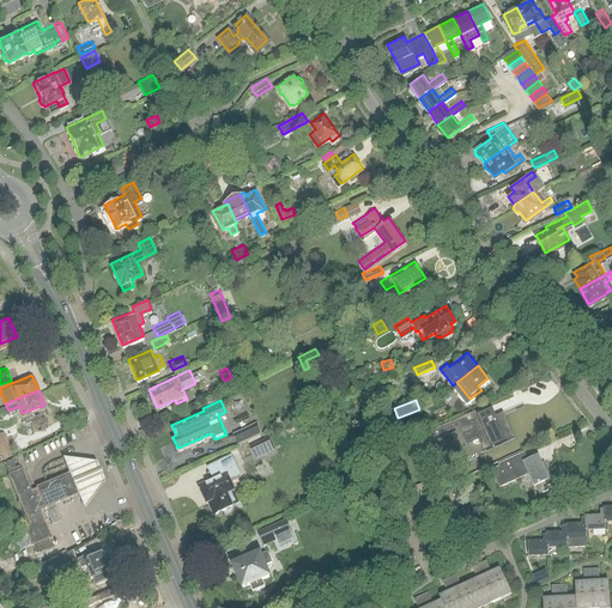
[(482,403),(456,415),(466,437),(477,432),(483,447),(489,444),(489,445),(504,438),(513,435),(502,408),(494,412),(491,406),(484,409),(482,403)]
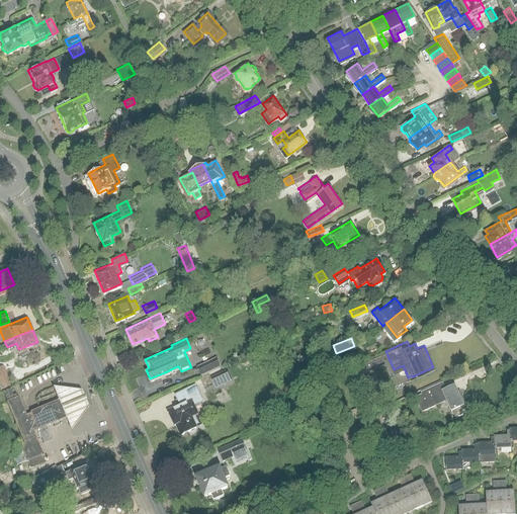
[(383,351),(368,358),(371,364),(386,358),(383,351)]
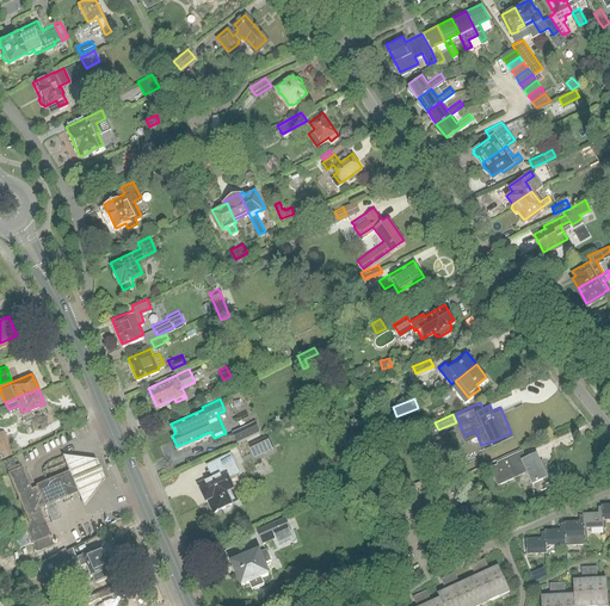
[(253,419),(230,430),(235,440),(258,430),(253,419)]
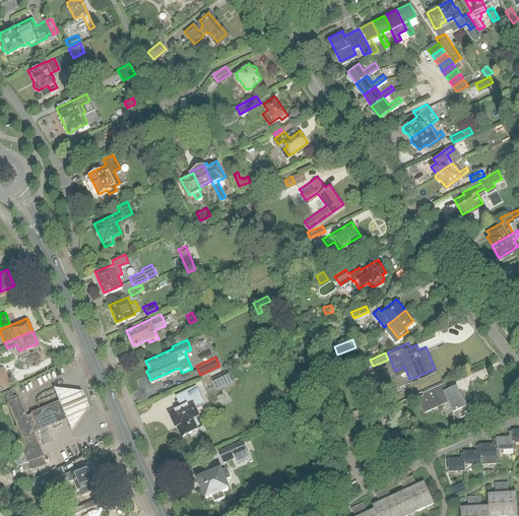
[(3,388),(10,385),(8,380),(10,379),(4,365),(0,366),(0,384),(1,384),(3,388)]
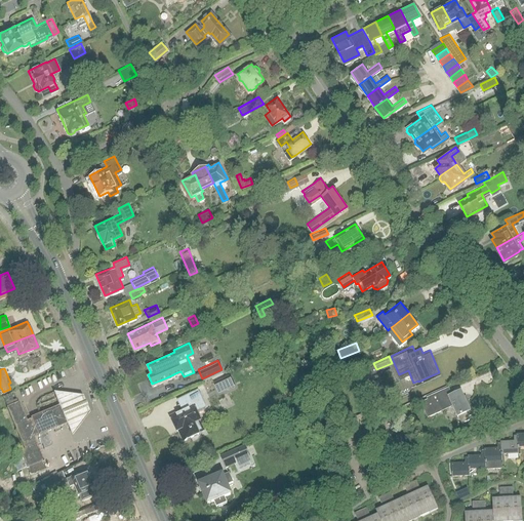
[(228,374),(222,377),(226,386),(232,383),(228,374)]
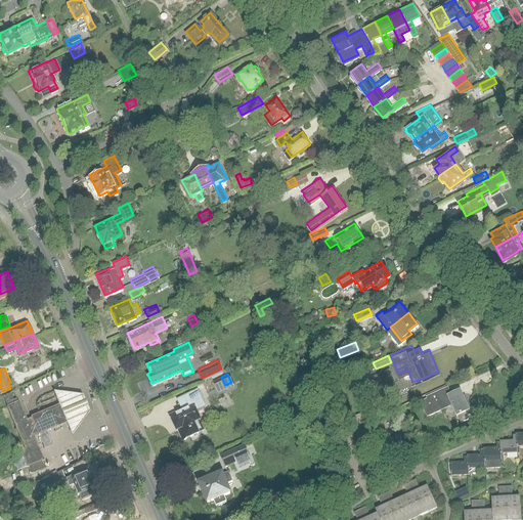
[(426,415),(451,402),(453,407),(454,406),(461,420),(468,416),(466,413),(472,409),(465,392),(462,394),(460,389),(451,393),(447,385),(419,398),(426,415)]
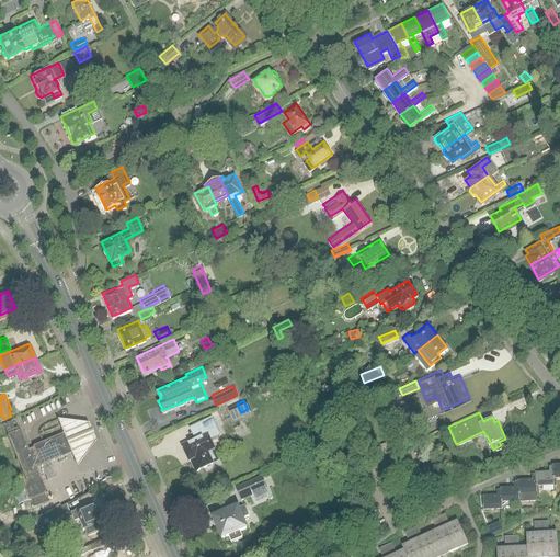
[(205,431),(181,443),(186,454),(187,453),(195,468),(212,461),(206,450),(213,446),(208,436),(218,432),(210,415),(200,420),(205,431)]
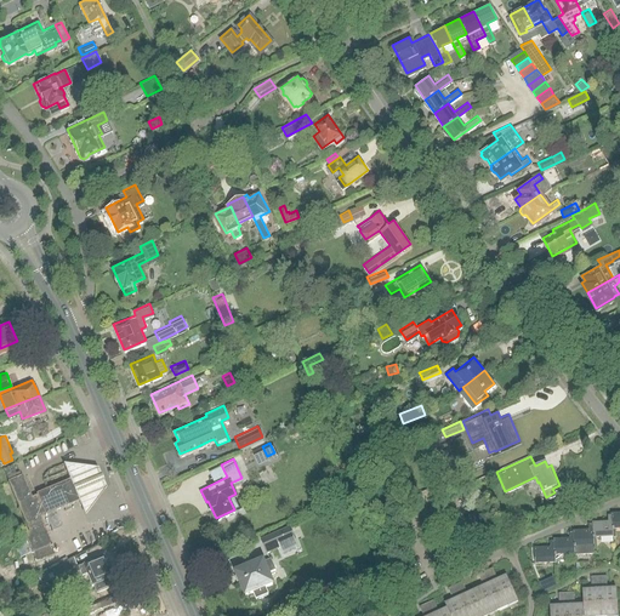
[(60,463),(66,479),(68,486),(73,497),(81,519),(104,488),(95,467),(60,463)]
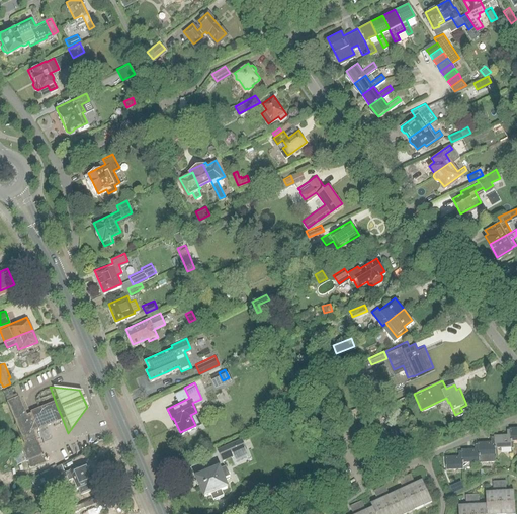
[(24,411),(17,394),(6,398),(23,440),(18,442),(25,458),(41,451),(32,429),(42,425),(56,419),(55,417),(61,415),(61,414),(58,406),(57,406),(55,400),(50,403),(49,401),(34,407),(24,411)]
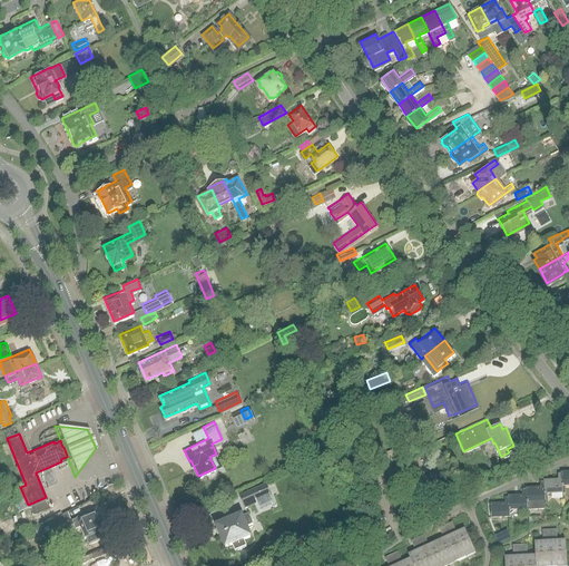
[(568,468),(559,469),(560,470),(560,482),(568,481),(568,468)]
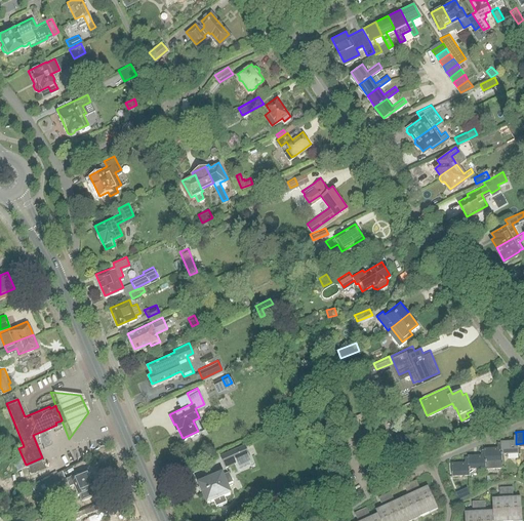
[(517,450),(516,444),(516,433),(512,433),(512,439),(499,439),(499,440),(499,451),(517,450)]
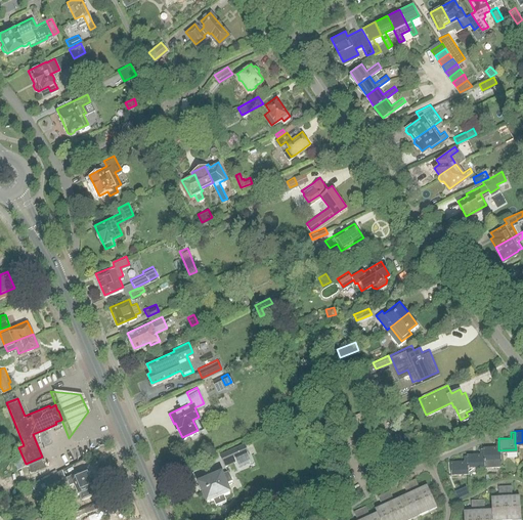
[(483,465),(499,465),(499,463),(499,457),(498,450),(498,439),(495,439),(495,444),(482,445),(482,446),(482,457),(483,464),(483,465)]
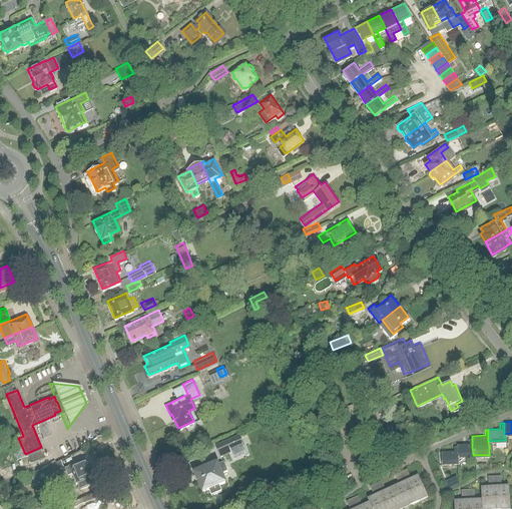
[(237,432),(223,439),(213,443),(219,455),(242,444),(237,432)]
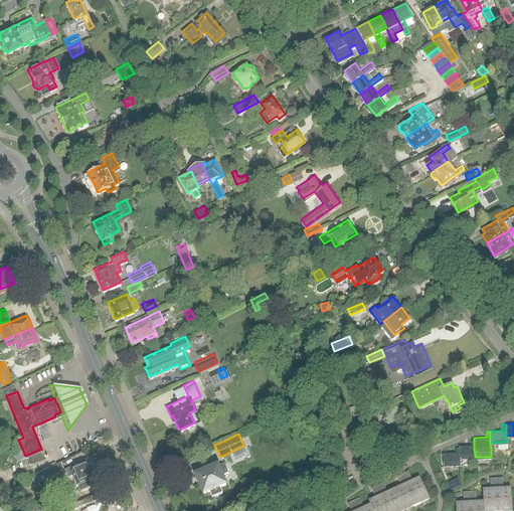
[(475,456),(474,449),(474,439),(471,440),(471,445),(458,445),(458,447),(459,457),(475,456)]
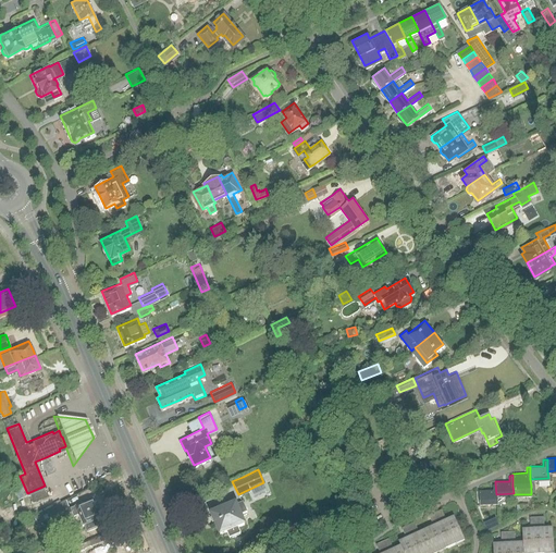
[(496,501),(496,494),(495,483),(492,483),(492,489),(478,490),(479,502),(496,501)]
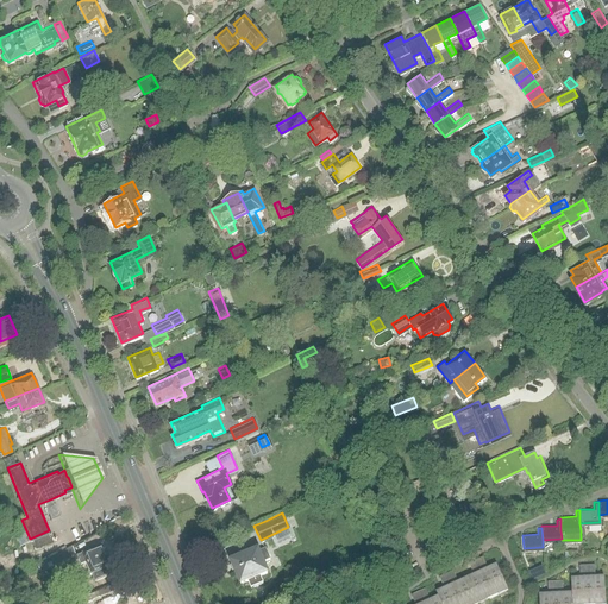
[(110,552),(106,551),(105,549),(104,549),(100,541),(61,558),(64,567),(85,559),(89,571),(91,570),(94,577),(110,570),(106,564),(111,561),(110,560),(112,557),(110,552)]
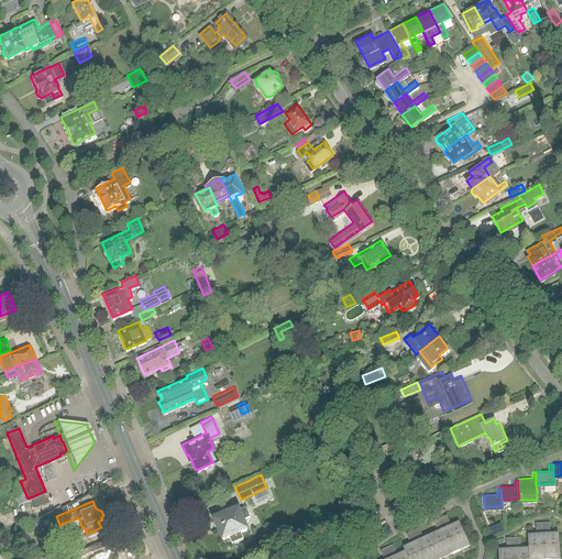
[(243,504),(213,517),(222,537),(230,535),(232,540),(243,536),(241,529),(248,527),(243,516),(248,514),(243,504)]
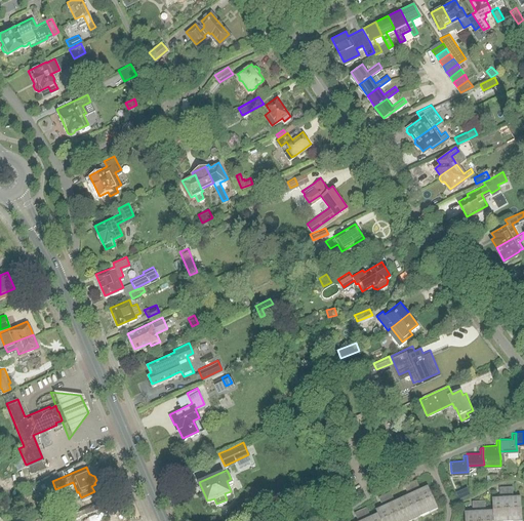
[(57,472),(38,481),(40,486),(61,477),(57,472)]
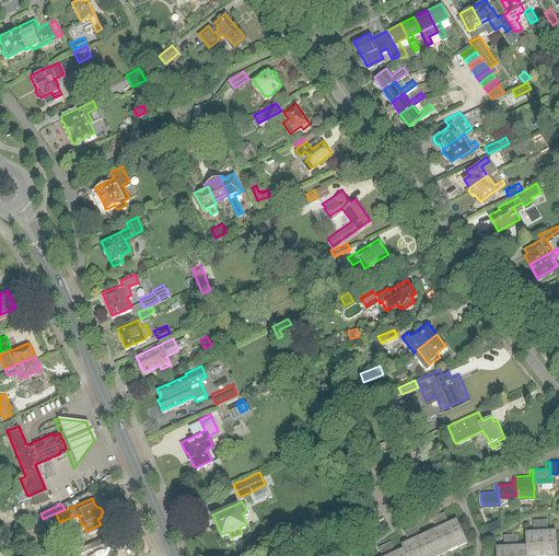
[(447,517),(443,509),(430,516),(434,523),(447,517)]
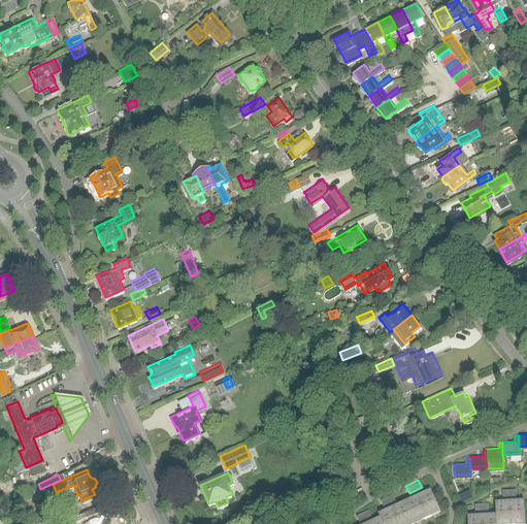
[(430,487),(403,499),(414,521),(439,509),(430,487)]
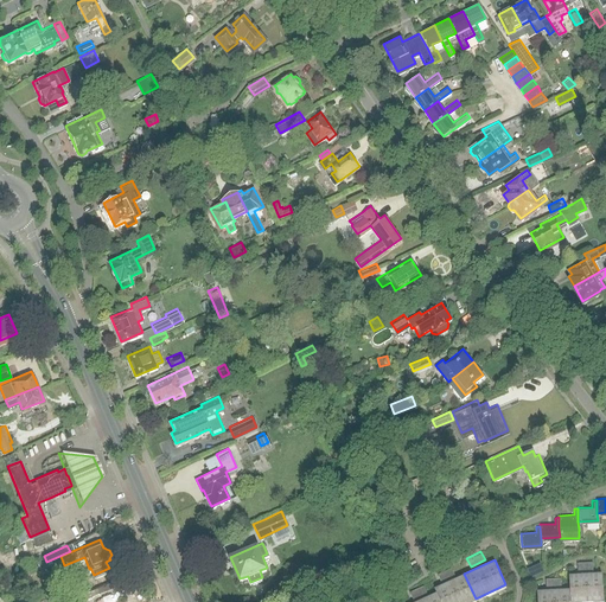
[(441,580),(454,574),(451,565),(437,572),(441,580)]
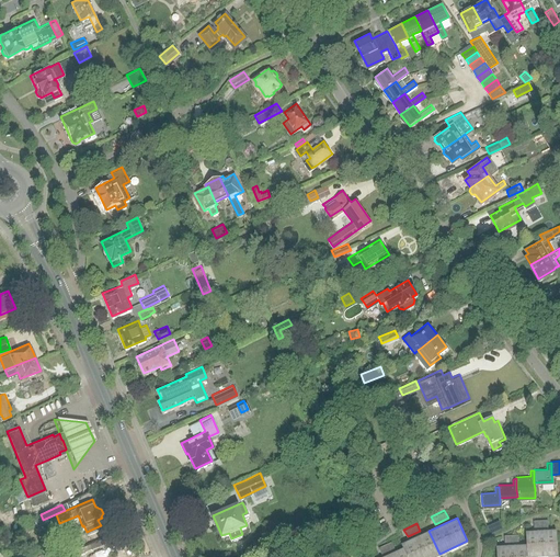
[(524,531),(525,544),(526,544),(526,556),(557,555),(555,529),(524,531)]
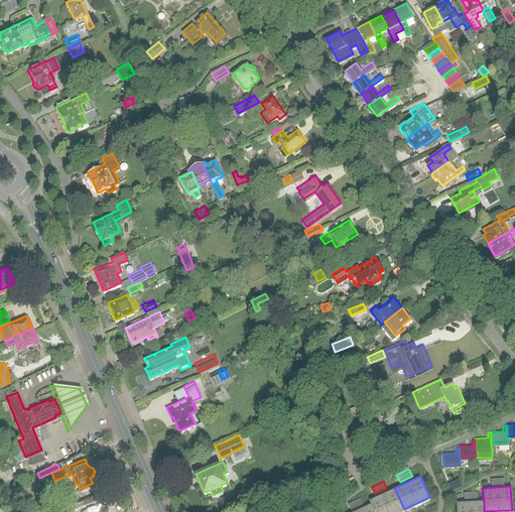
[(369,499),(371,503),(375,511),(397,511),(404,509),(394,488),(369,499)]
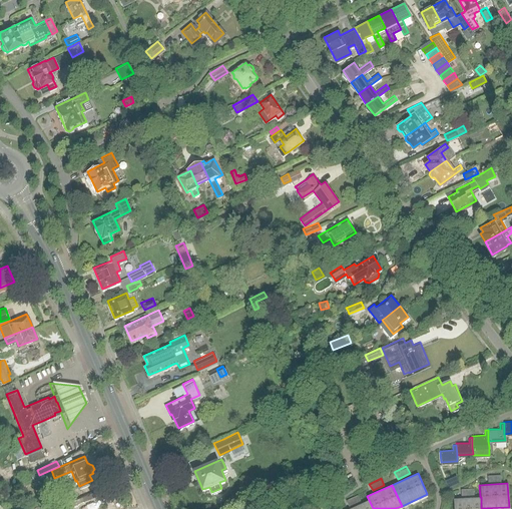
[(460,487),(460,495),(473,494),(473,487),(460,487)]
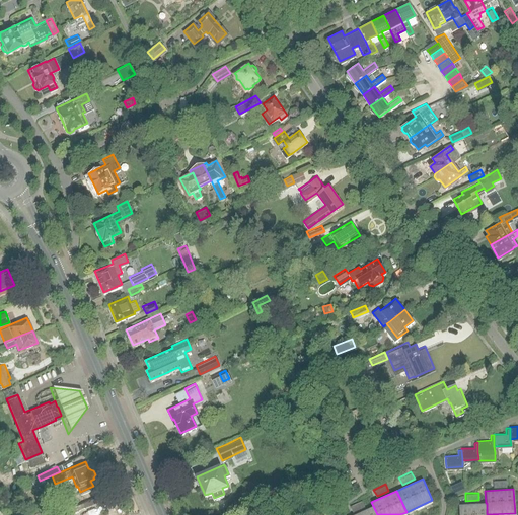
[(350,504),(352,510),(364,505),(361,498),(350,504)]
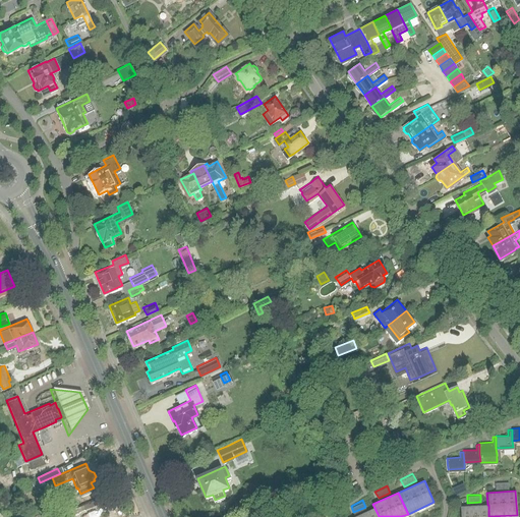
[(460,507),(460,516),(488,516),(488,505),(487,505),(460,507)]
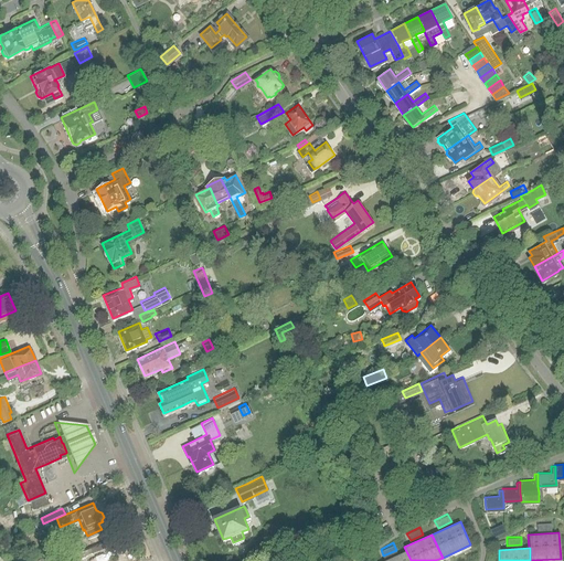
[(411,560),(406,551),(383,560),(411,560)]
